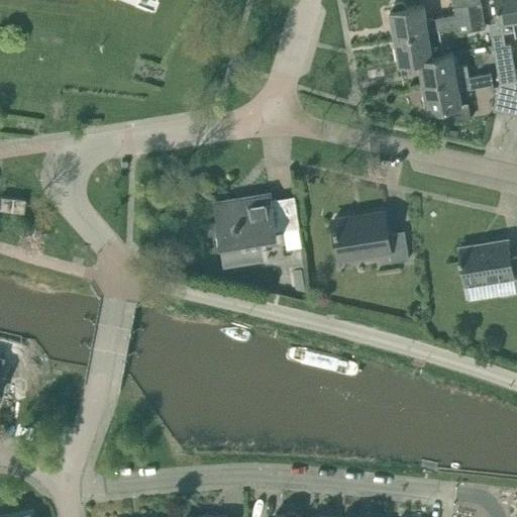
[(395,35),(430,29),(457,24),(458,30),(472,28),(467,0),(453,0),(454,4),(455,11),(427,16),(425,3),(406,7),(406,5),(403,2),(394,4),(392,7),(393,9),(391,9),(395,35)]
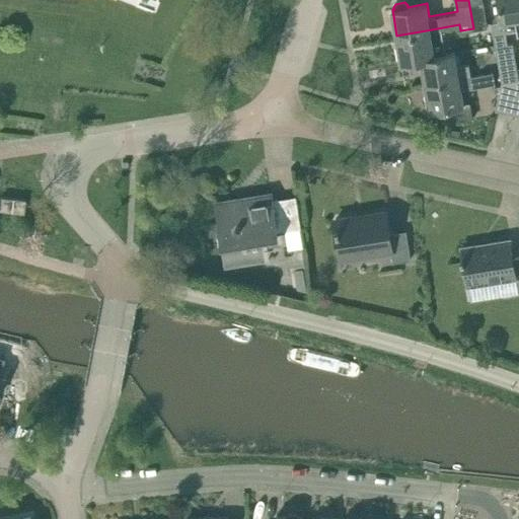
[(483,0),(468,0),(473,28),(487,25),(483,0)]
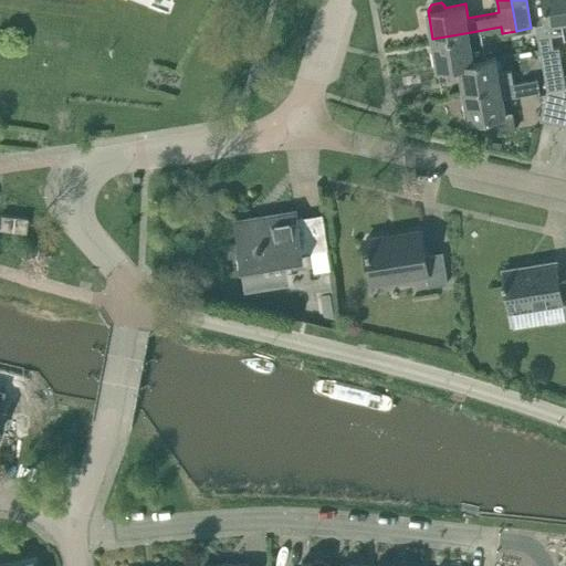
[(565,35),(565,0),(544,0),(548,21),(563,19),(565,35)]
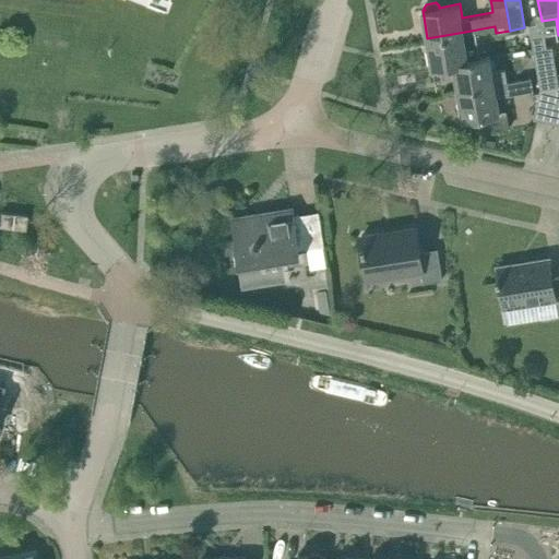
[(542,90),(558,86),(558,83),(552,46),(548,47),(543,21),(528,24),(542,90)]
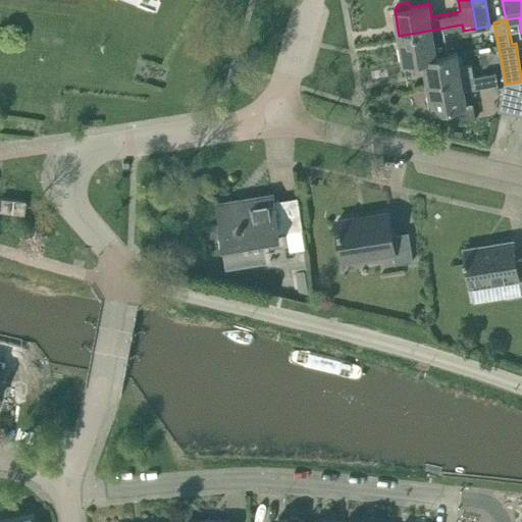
[(438,55),(434,30),(399,36),(404,62),(424,59),(423,58),(438,55)]
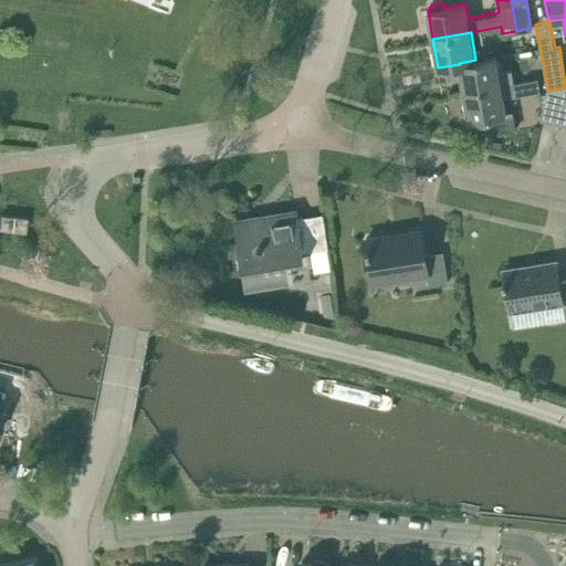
[(459,63),(460,64),(464,92),(513,83),(511,71),(500,73),(496,56),(475,60),(459,63)]
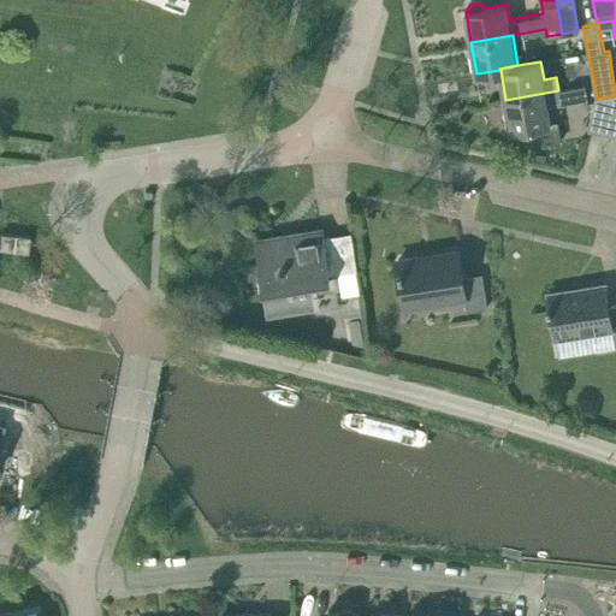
[(586,86),(558,90),(505,100),(510,131),(515,130),(515,131),(562,143),(558,122),(551,124),(549,106),(575,102),(588,100),(587,96),(586,86)]
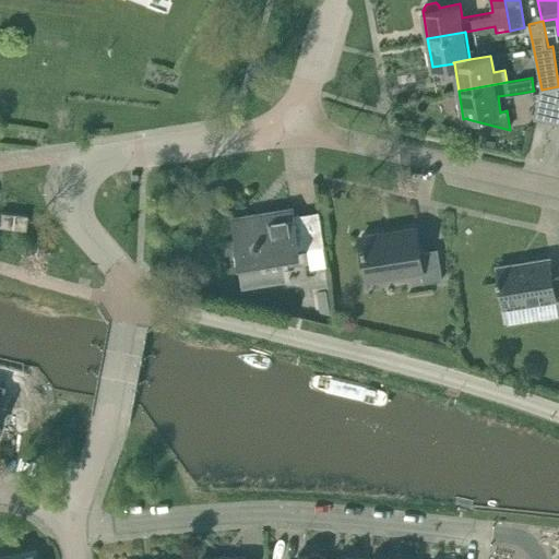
[(558,86),(542,90),(539,90),(538,95),(555,98),(549,121),(558,123),(558,86)]
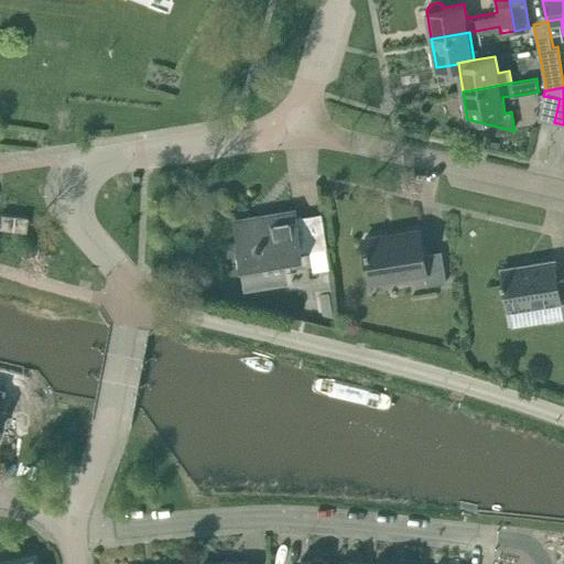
[(560,99),(543,96),(538,119),(554,122),(560,99)]
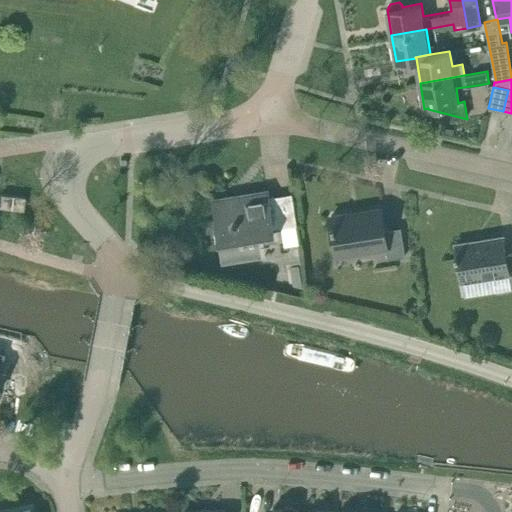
[(267,191),(214,199),(221,243),(225,242),(227,259),(256,254),(254,237),(274,234),(273,228),(297,224),(292,194),(268,197),(267,191)]
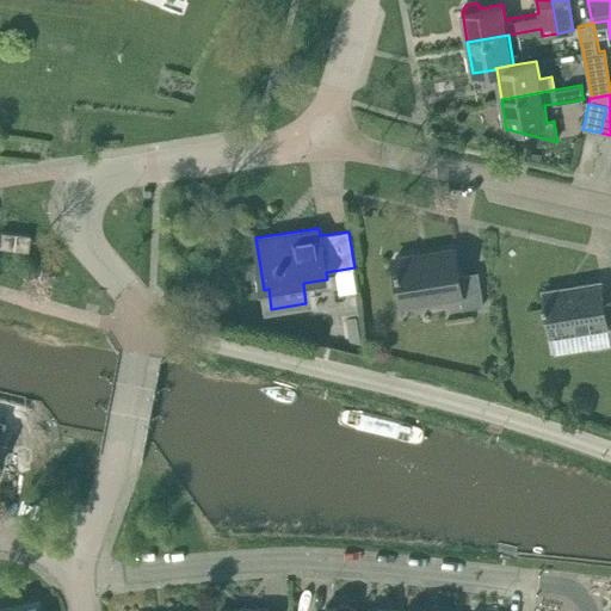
[(1,232),(0,244),(0,247),(28,251),(30,235),(1,232)]
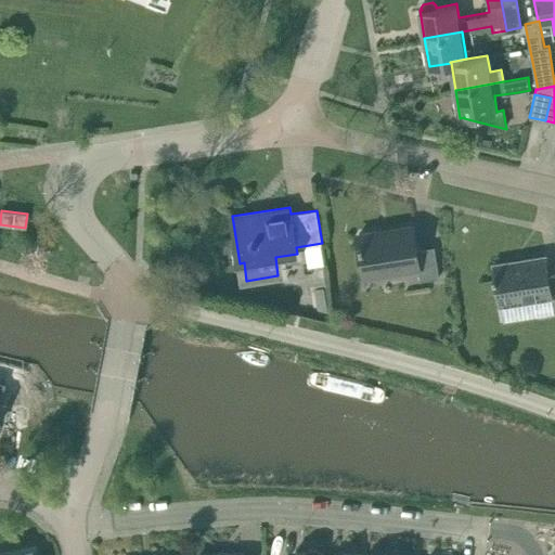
[(416,249),(413,227),(359,235),(365,276),(418,268),(421,281),(440,278),(435,246),(416,249)]
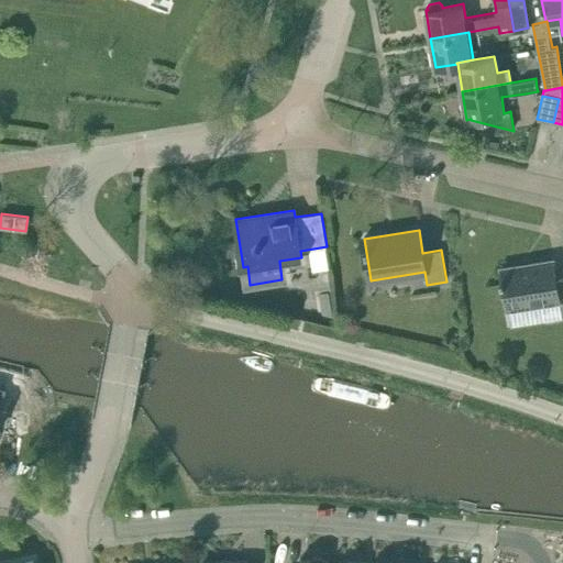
[(562,277),(556,279),(553,261),(501,269),(508,309),(561,300),(562,315),(562,277)]
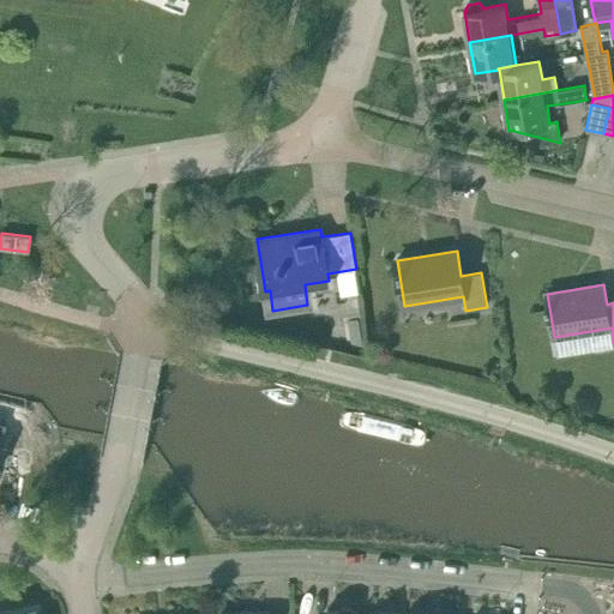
All buildings are outlined.
